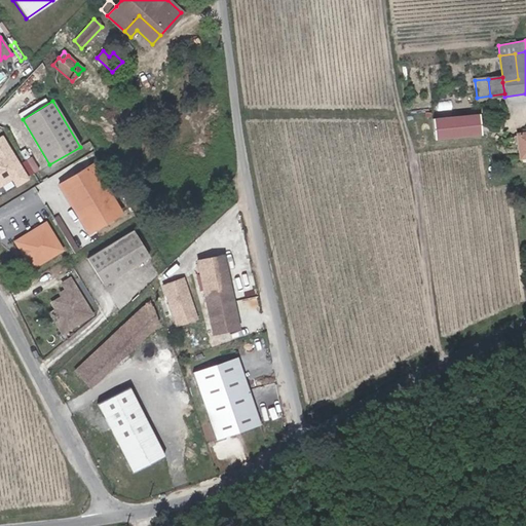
[(484,132),(481,111),(435,116),(437,138),(484,132)]
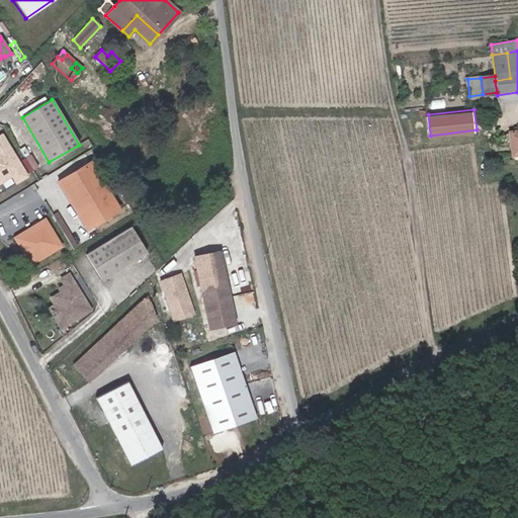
[(517,155),(517,130),(509,132),(512,156),(517,155)]
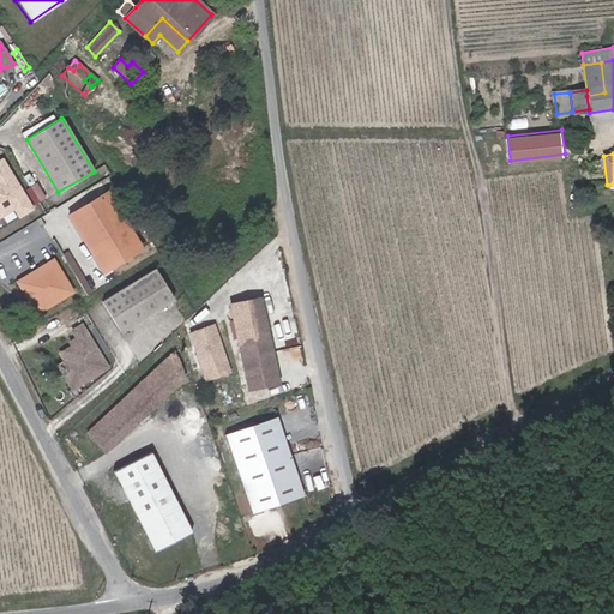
[(32,208),(2,160),(0,161),(0,216),(11,209),(17,217),(32,208)]
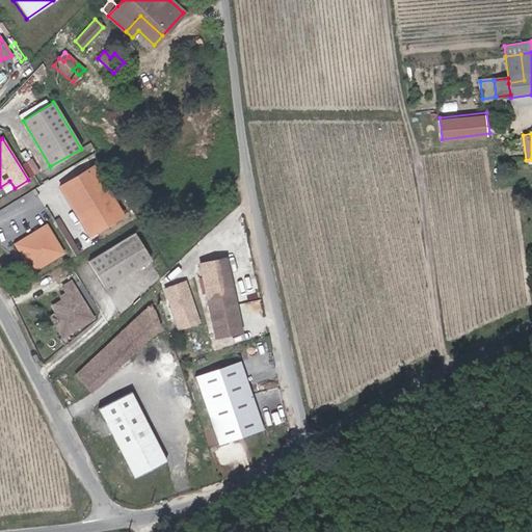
[(26,163),(35,174),(41,169),(31,159),(26,163)]
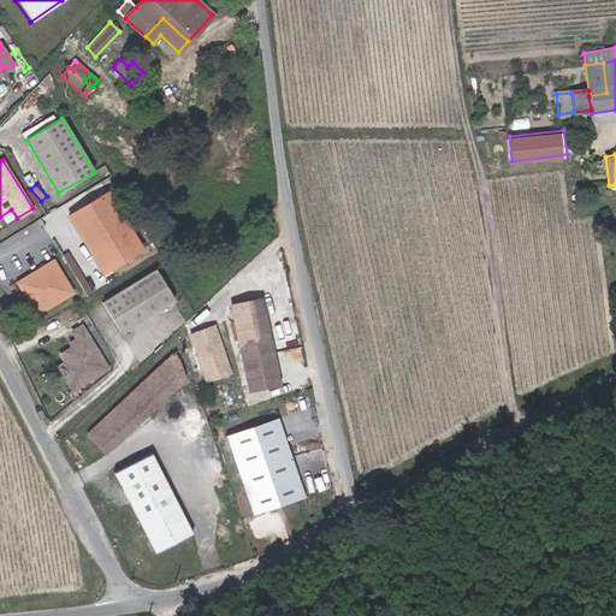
[(142,249),(107,191),(76,211),(111,267),(142,249)]
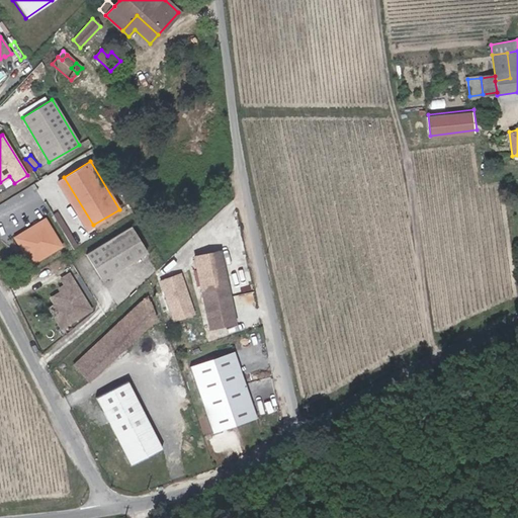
[(93,225),(64,177),(58,181),(87,229),(93,225)]
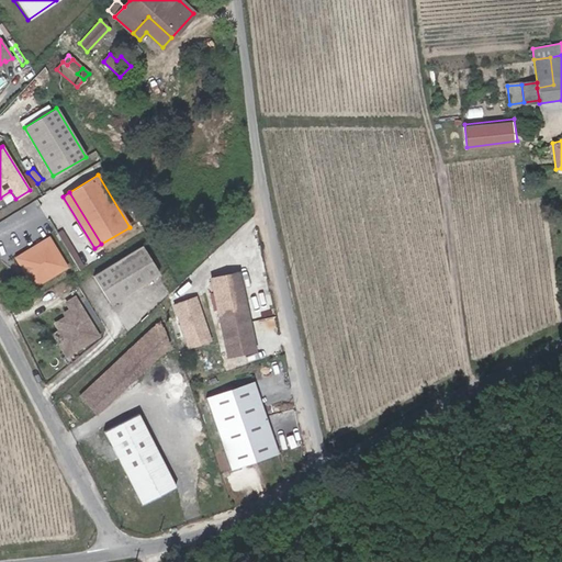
[(85,267),(62,229),(57,233),(80,270),(85,267)]
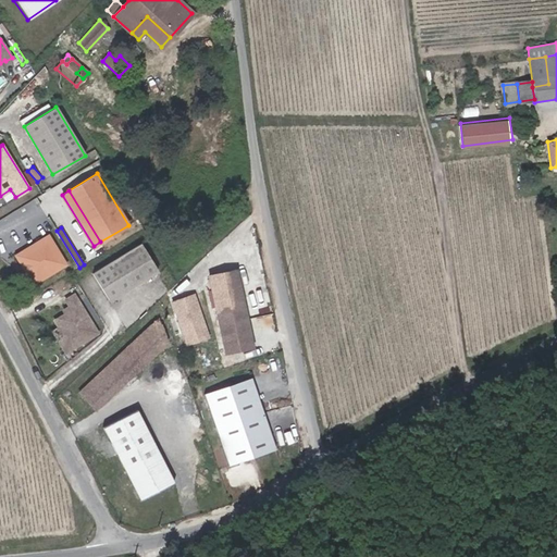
[(65,264),(48,236),(20,254),(25,262),(29,263),(33,268),(32,272),(37,281),(65,264)]
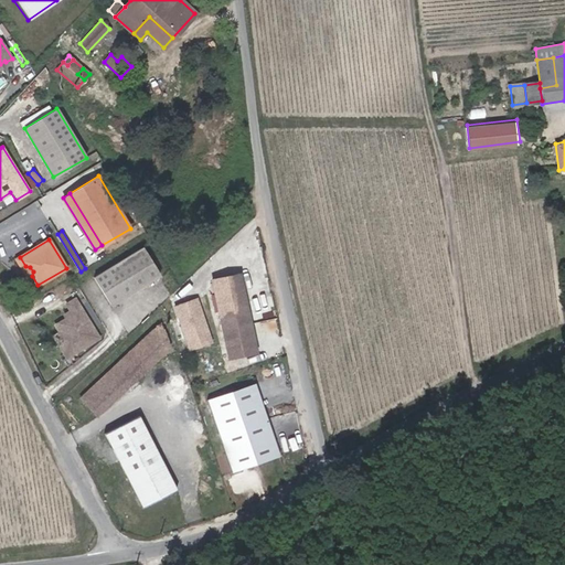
[(110,305),(159,275),(142,248),(94,277),(110,305)]
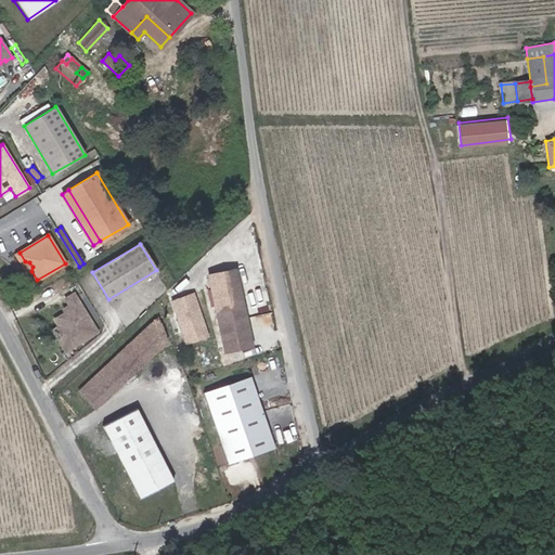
[(25,261),(20,253),(16,255),(34,282),(37,280),(31,271),(33,267),(29,262),(25,261)]
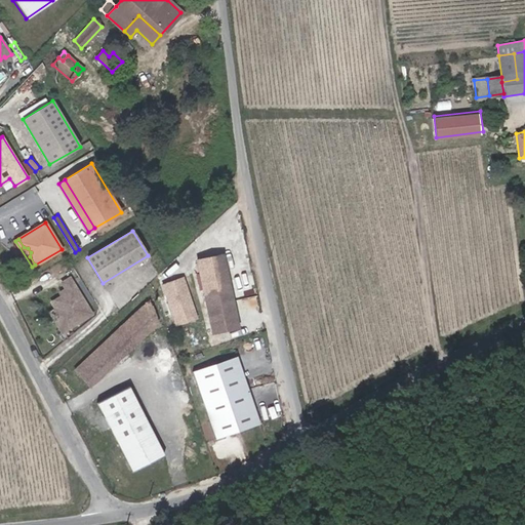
[(238,327),(223,254),(197,260),(212,332),(238,327)]
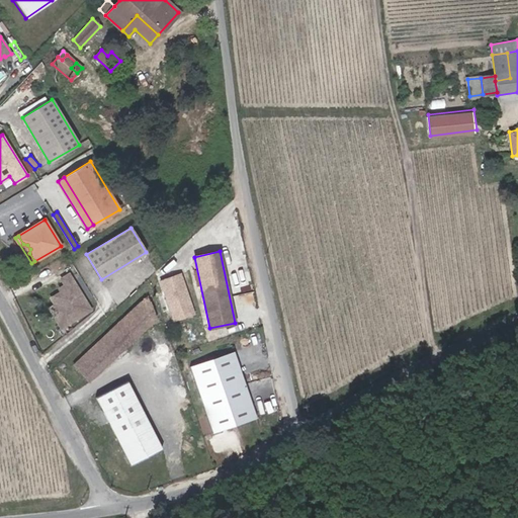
[(193,314),(180,274),(170,277),(171,279),(161,283),(174,320),(193,314)]
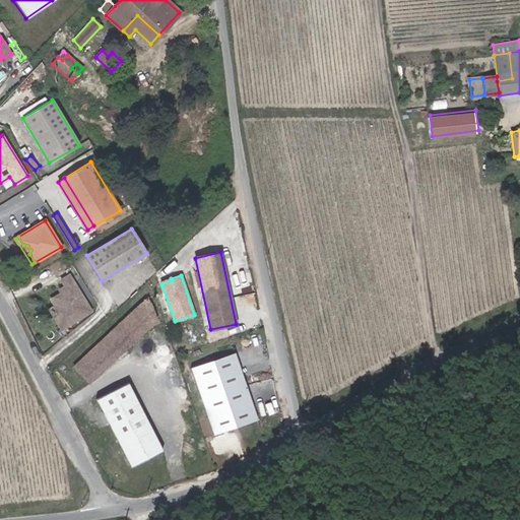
[(90,311),(69,276),(61,280),(64,285),(66,288),(60,291),(50,298),(55,306),(61,315),(55,319),(61,329),(90,311)]
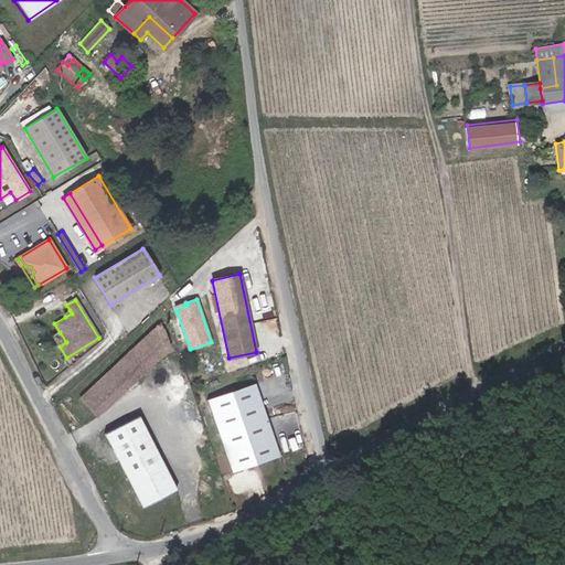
[(97,415),(169,348),(160,322),(81,398),(97,415)]
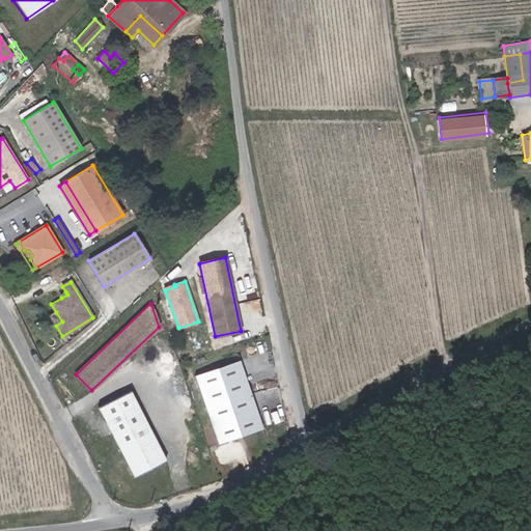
[(62,322),(56,312),(50,315),(56,326),(62,322)]
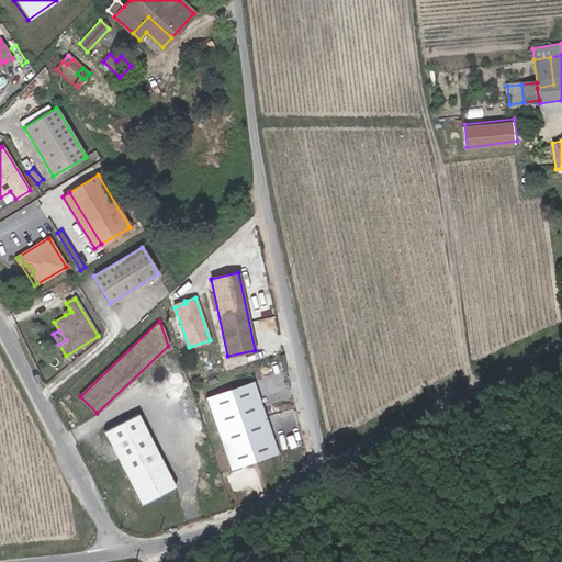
[(278,452),(254,381),(206,397),(231,469),(278,452)]
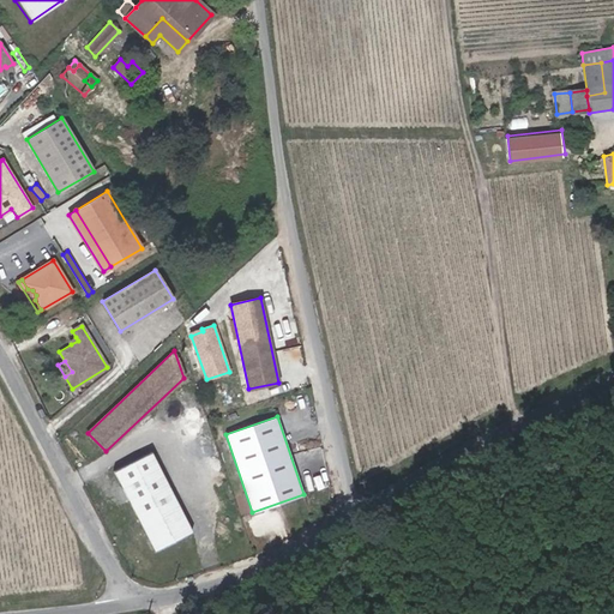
[(191,533),(150,451),(114,470),(155,551),(191,533)]
